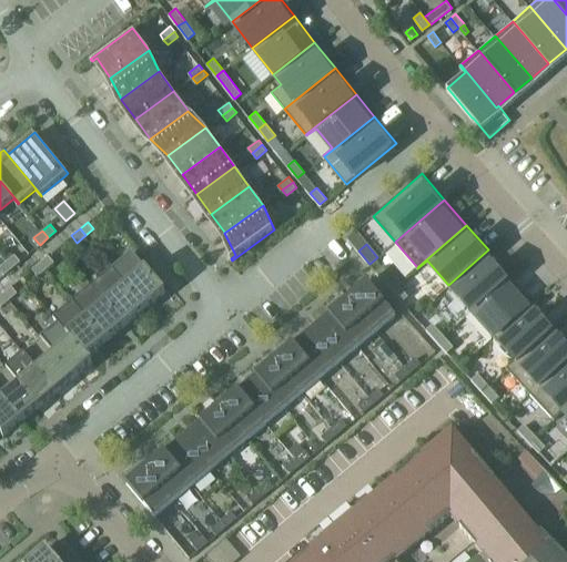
[(488,249),(448,285),(471,309),(510,275),(488,249)]
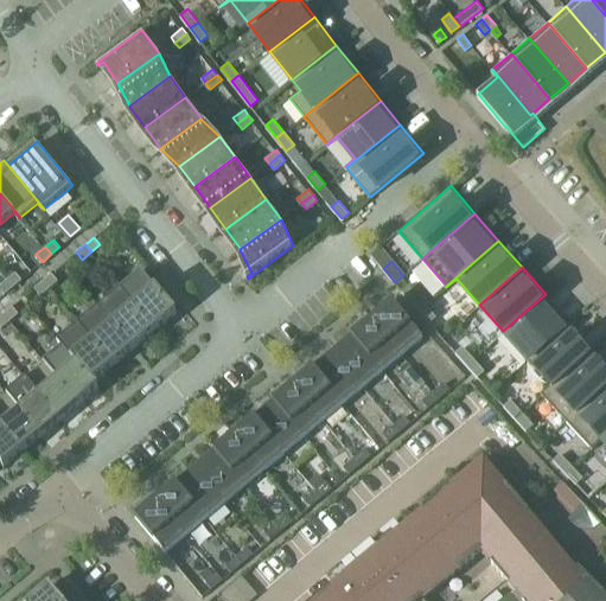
[(155,328),(178,311),(142,268),(138,272),(121,287),(155,328)]
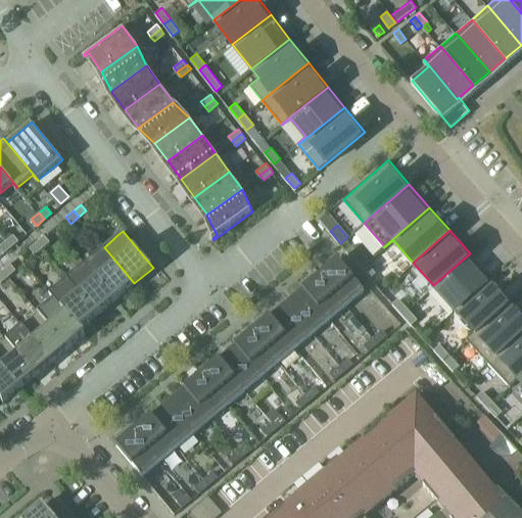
[(14,233),(6,239),(12,246),(19,239),(14,233)]
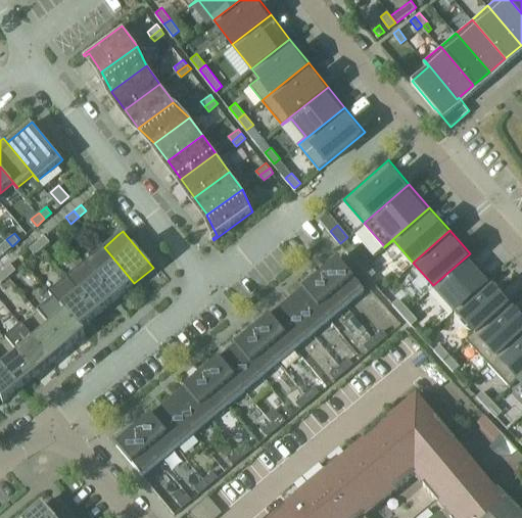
[(43,246),(50,240),(45,234),(38,240),(43,246)]
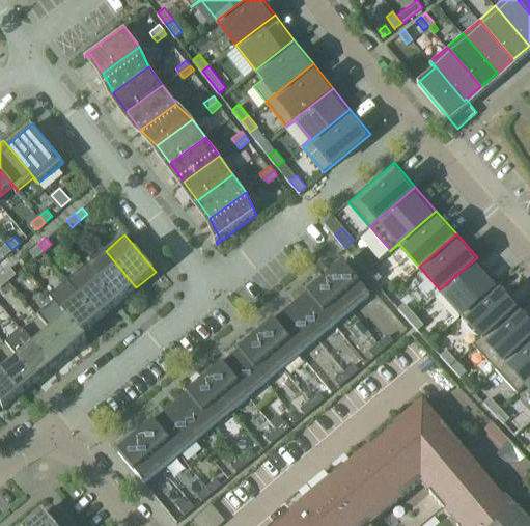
[(12,250),(6,243),(0,248),(0,250),(4,256),(12,250)]
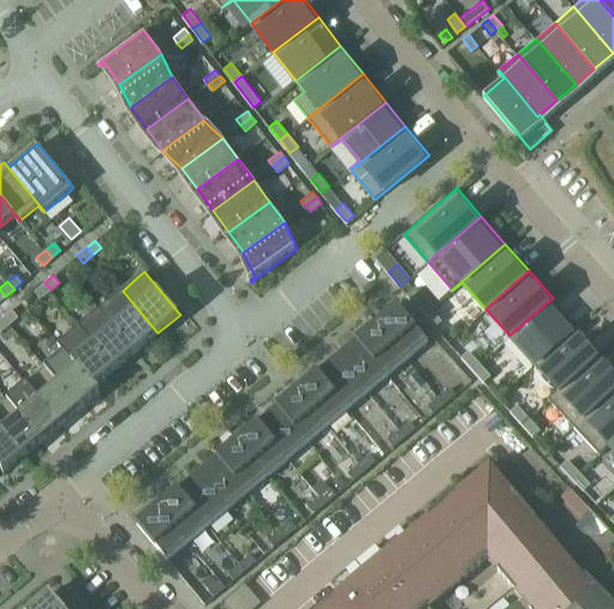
[(45,282),(35,290),(41,298),(51,290),(45,282)]
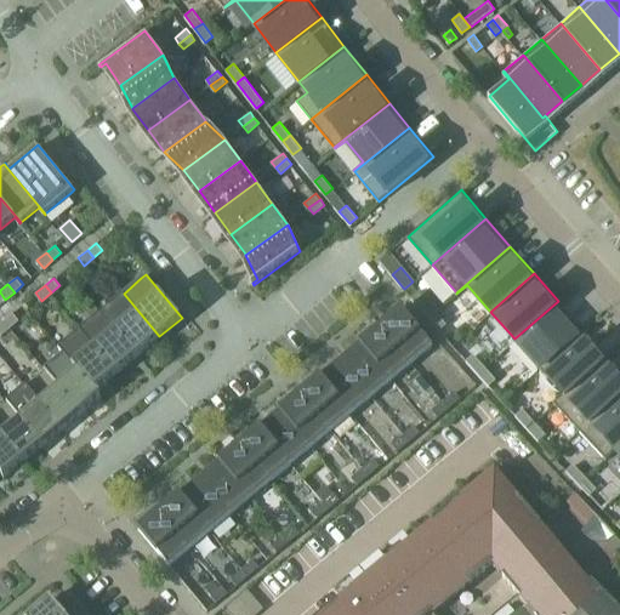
[(436,311),(419,290),(411,296),(428,317),(436,311)]
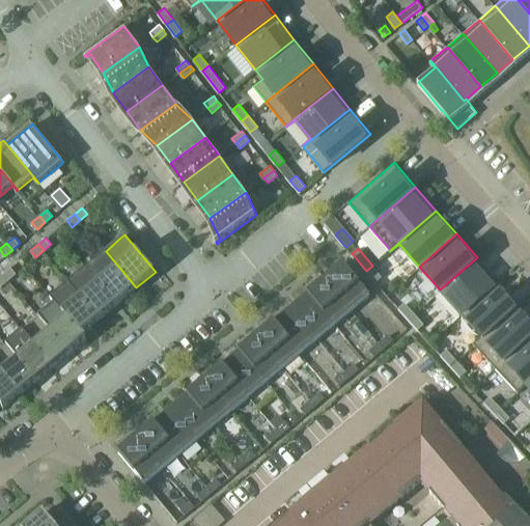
[(118,303),(136,287),(106,251),(87,266),(118,303)]
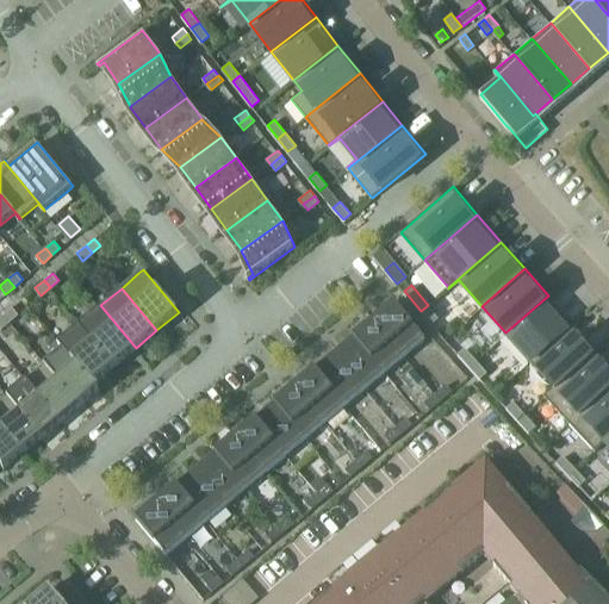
[(530,360),(572,322),(548,296),(505,332),(530,360)]
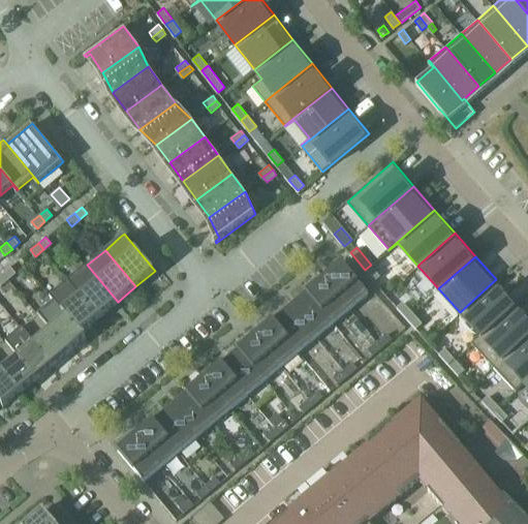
[(324,276),(351,308),(369,293),(342,262),(324,276)]
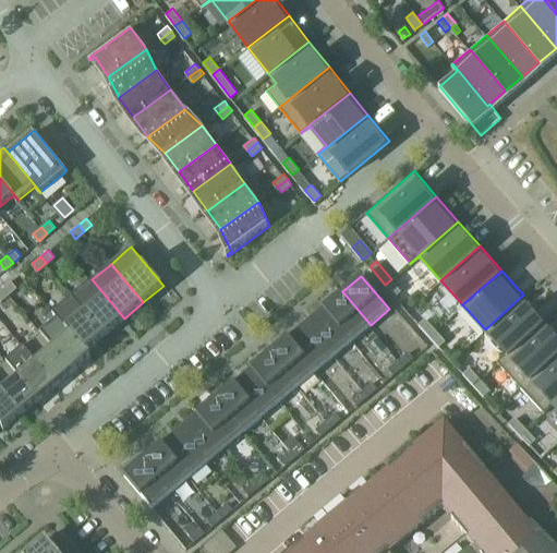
[(105,334),(124,319),(92,279),(73,296),(105,334)]
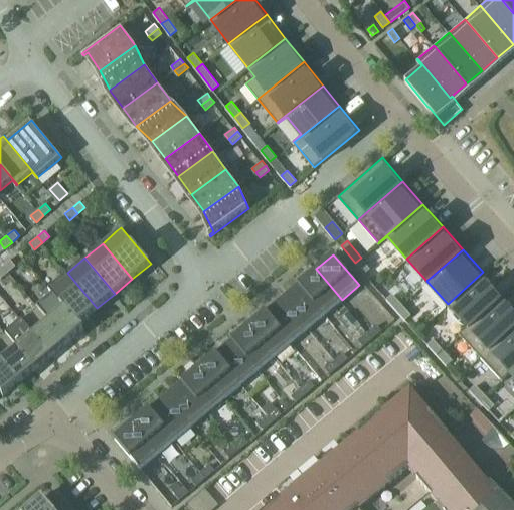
[(370,268),(361,258),(355,263),(364,273),(370,268)]
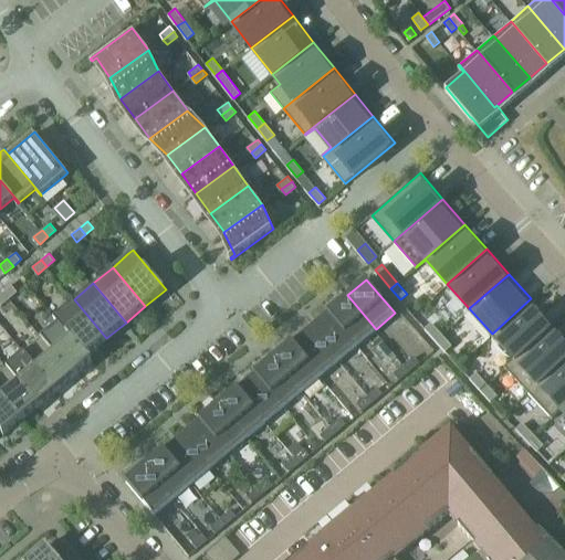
[(3,291),(10,297),(18,291),(12,284),(3,291)]
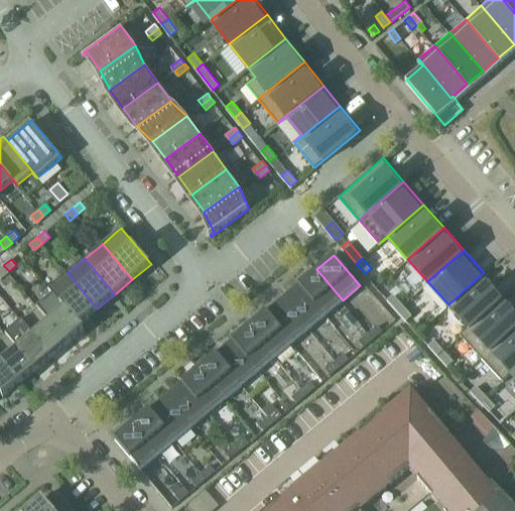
[(3,265),(0,267),(0,276),(1,278),(9,271),(3,265)]
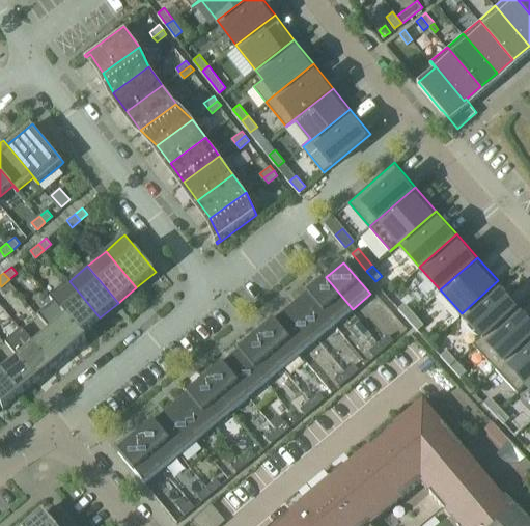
[(353,309),(326,277),(309,292),(335,324),(353,309)]
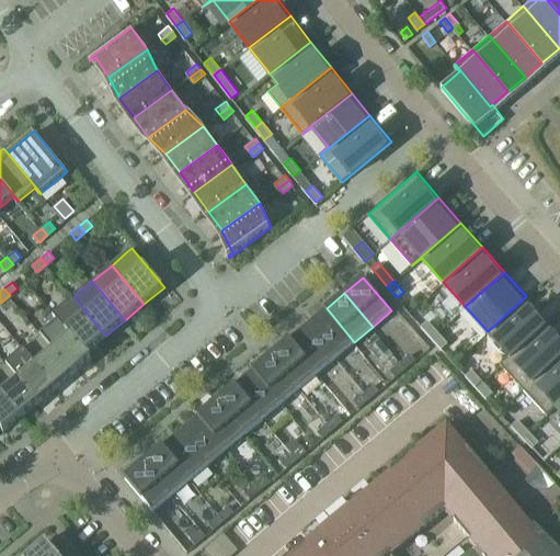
[(526,296),(488,331),(509,354),(500,363),(501,364),(548,320),(526,296)]
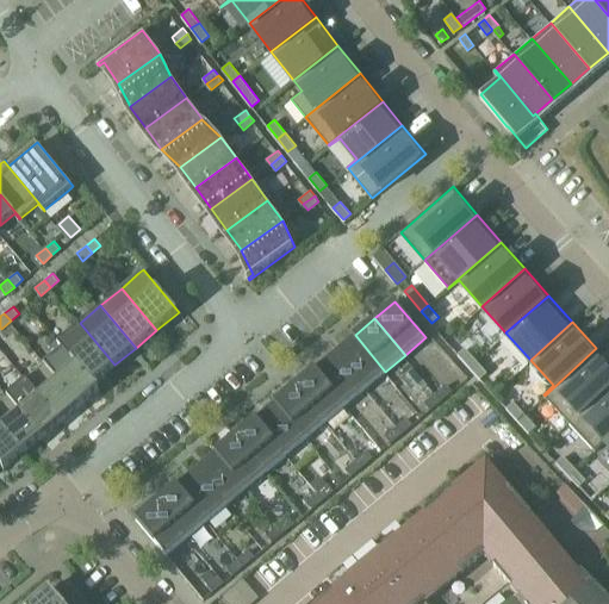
[(98,388),(99,387),(95,381),(115,365),(80,323),(58,341),(98,388)]
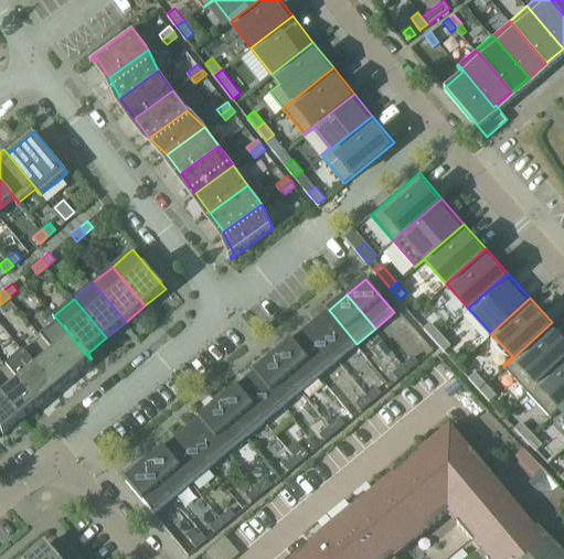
[(357,344),(329,310),(310,325),(338,359),(357,344)]
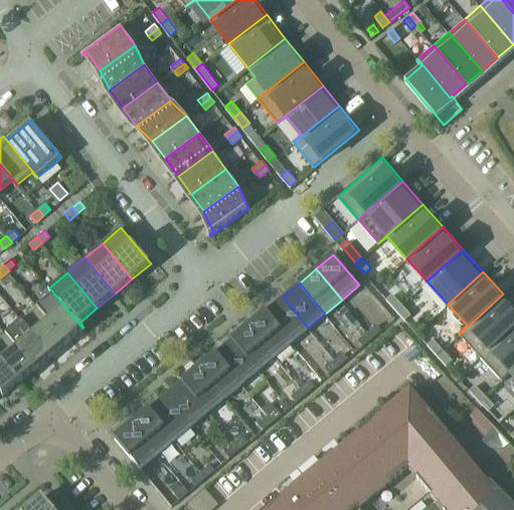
[(67,341),(82,328),(49,288),(52,293),(37,305),(67,341)]
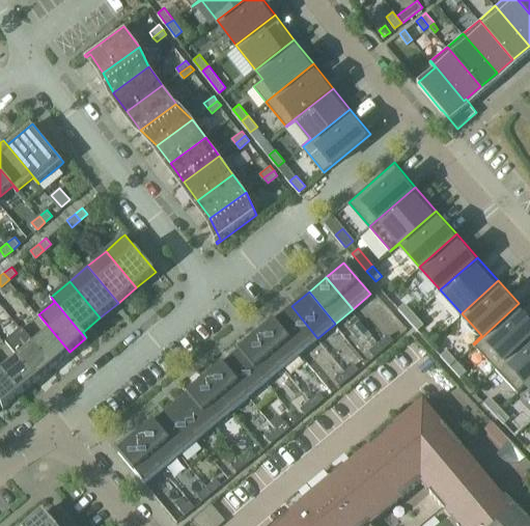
[(415,313),(405,302),(398,307),(409,319),(415,313)]
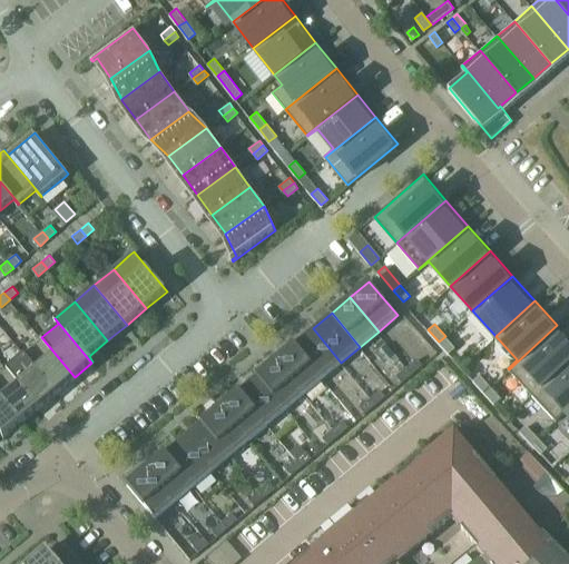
[(568,338),(557,325),(509,369),(532,394),(568,359),(568,338)]
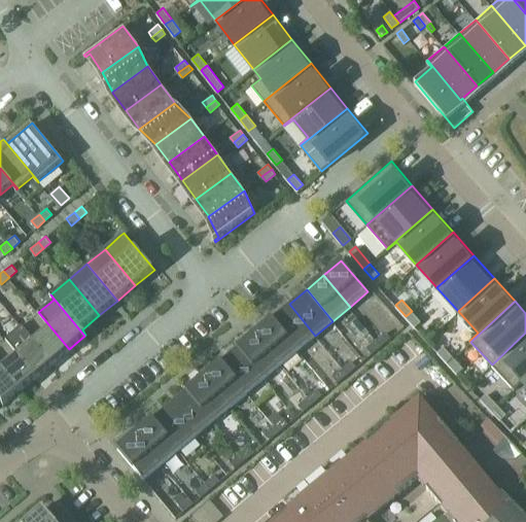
[(272,318),(299,349),(315,336),(289,304),(272,318)]
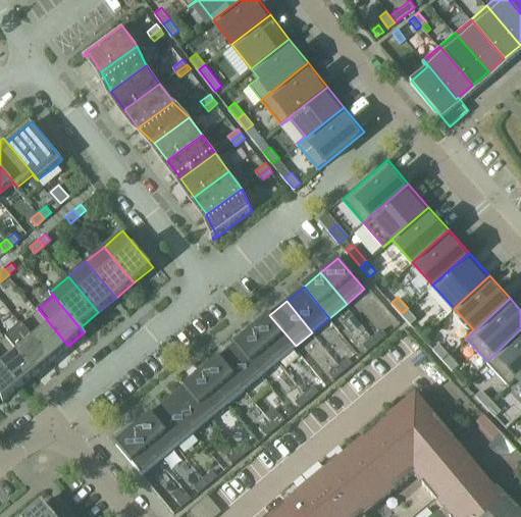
[(417,318),(408,308),(402,313),(411,323),(417,318)]
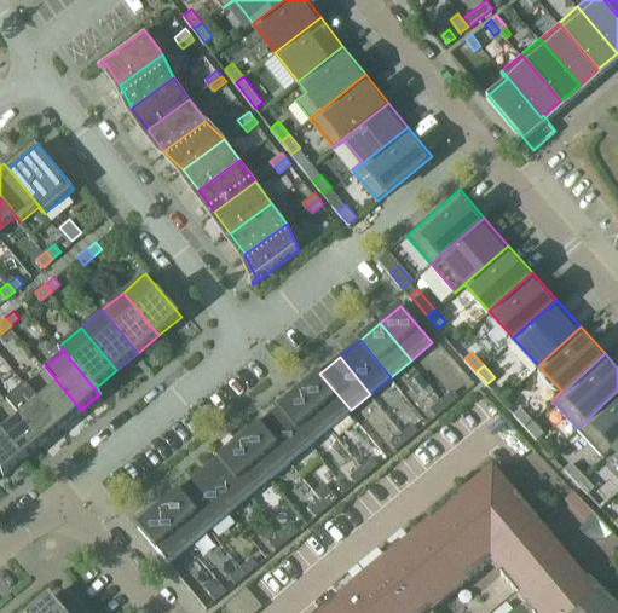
[(62,426),(81,410),(45,366),(27,383),(62,426)]
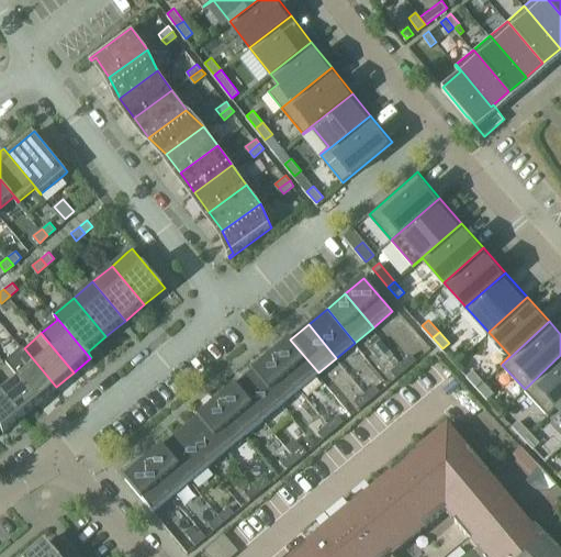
[(318,372),(290,340),(272,355),(300,388),(318,372)]
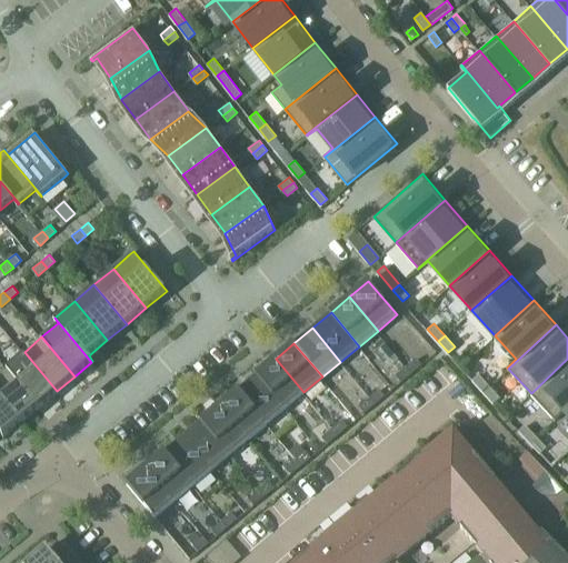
[(40,405),(57,391),(25,352),(7,367),(40,405)]
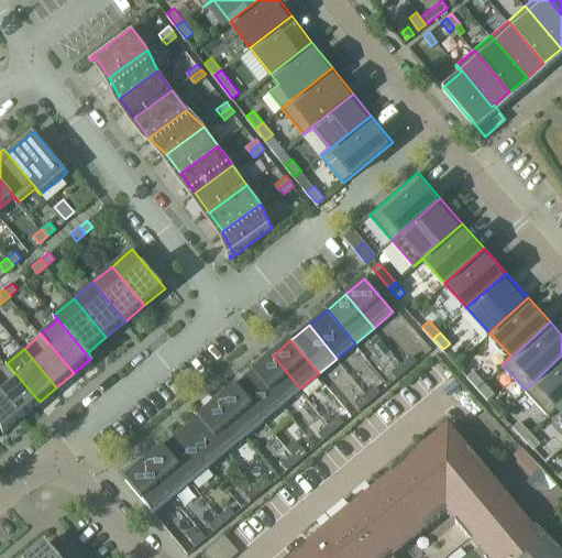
[(412,353),(401,362),(407,369),(418,360),(412,353)]
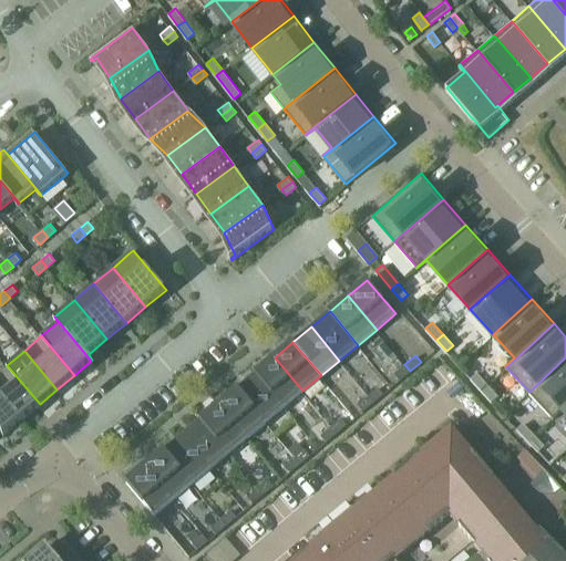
[(256,373),(285,406),(302,391),(275,357),(256,373)]
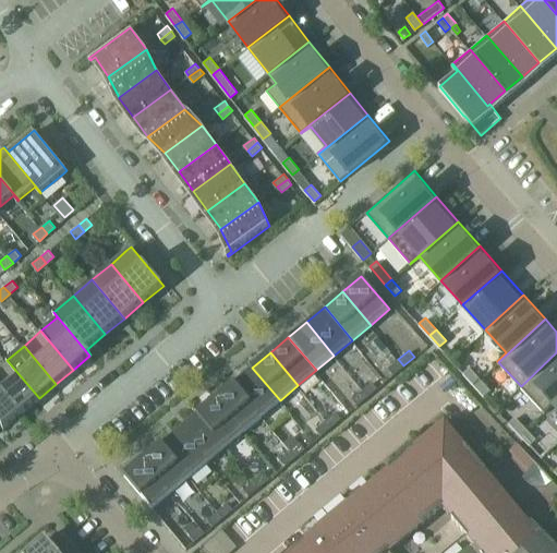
[(556,352),(521,386),(543,410),(556,397),(556,352)]
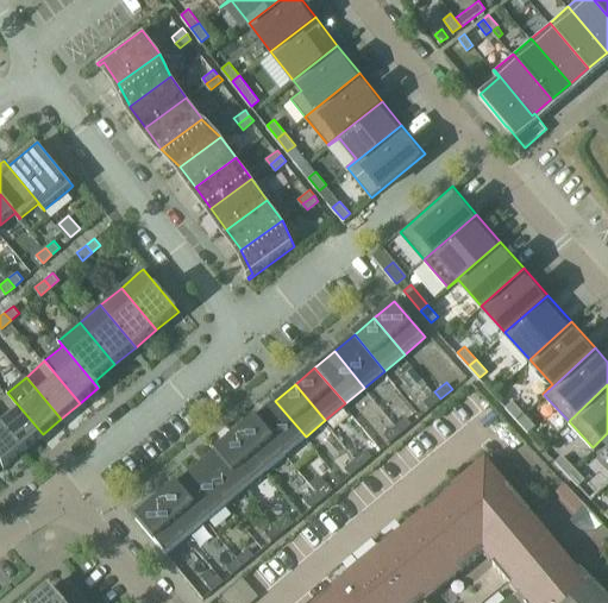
[(430,408),(440,399),(434,391),(424,401),(430,408)]
